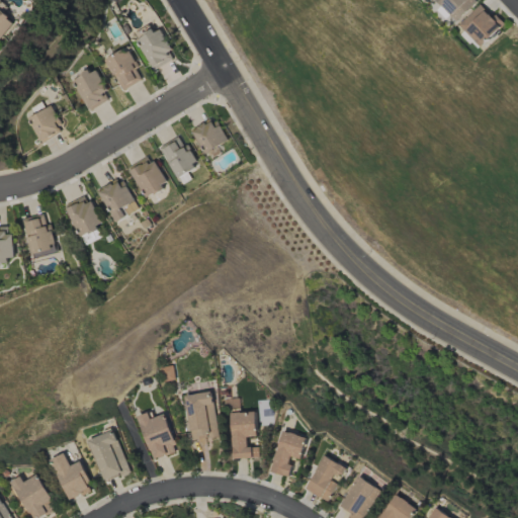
[(454,23),(477,2),(475,0),(434,0),(433,1),(454,23)]
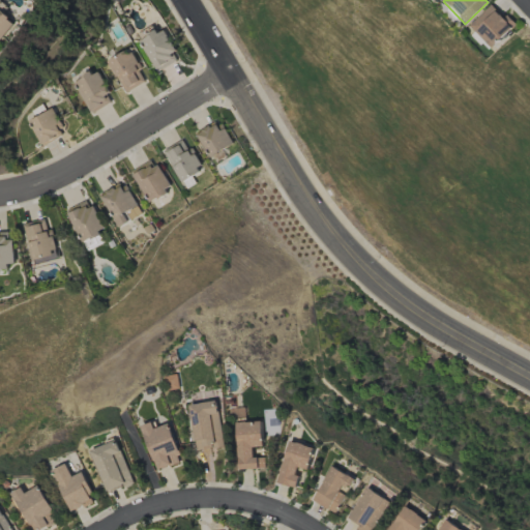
[(514,27),(493,3),(470,25),(492,48),(514,27)]
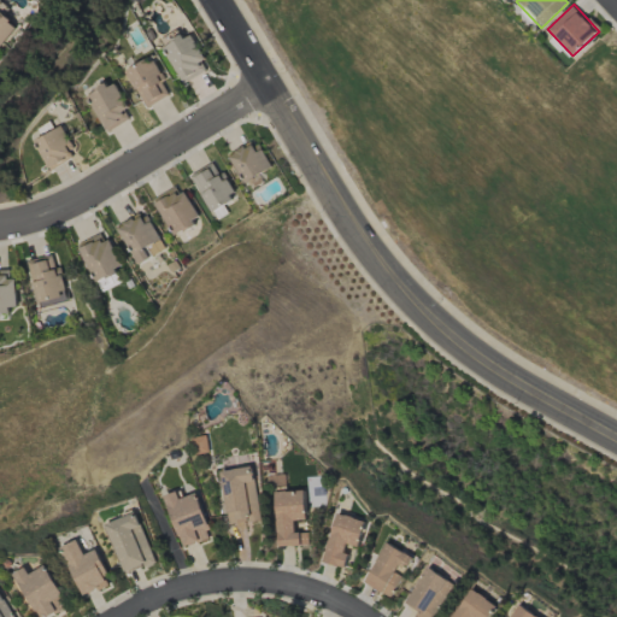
[(0,47),(17,25),(0,11),(0,47)]
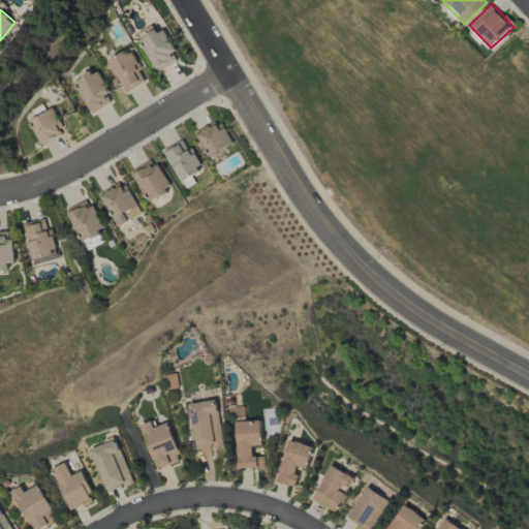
[(155,71),(179,60),(164,27),(139,39),(155,71)]
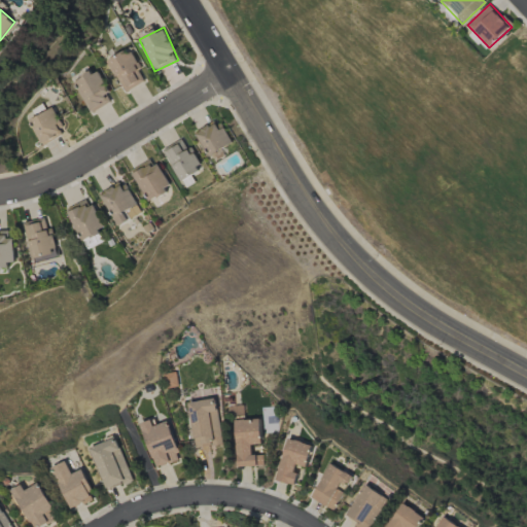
[(106,61),(126,93),(147,79),(128,47),(106,61)]
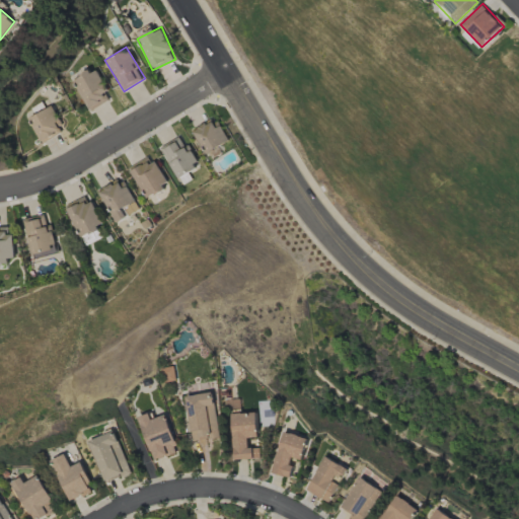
[(112,99),(94,69),(73,80),(90,110),(112,99)]
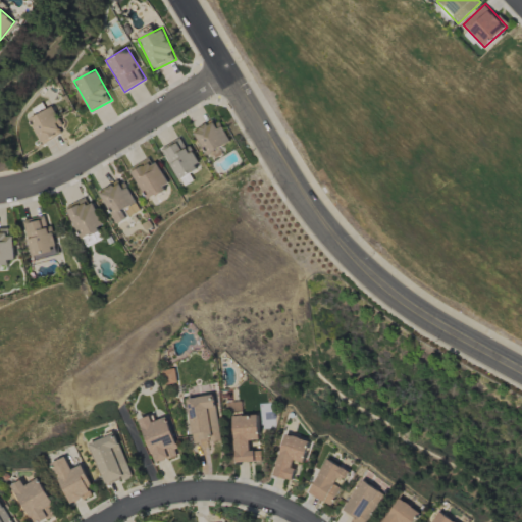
[(50,106),(29,119),(43,144),(64,132),(50,106)]
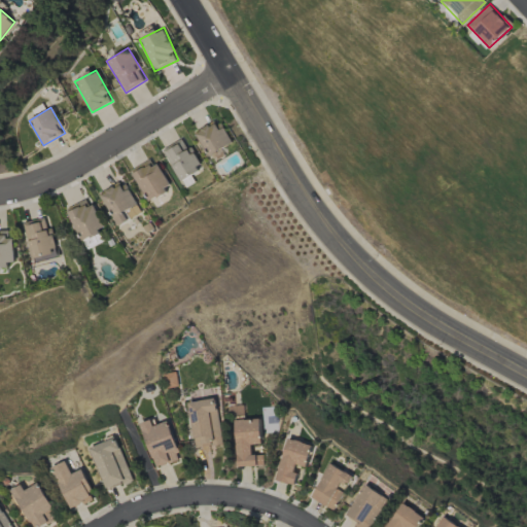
[(196,131),(207,156),(233,145),(221,119),(196,131)]
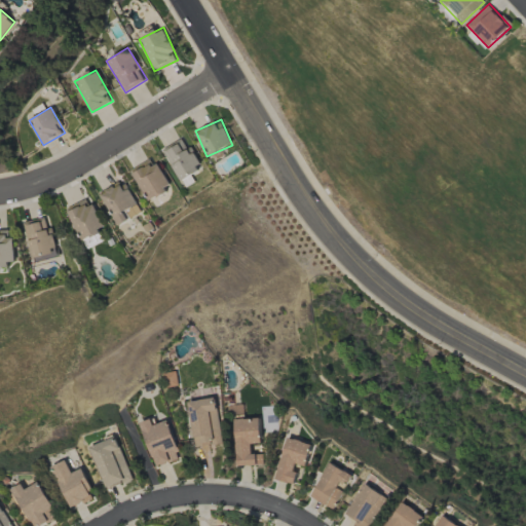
[(163,148),(179,182),(202,171),(190,146),(186,148),(182,139),(163,148)]
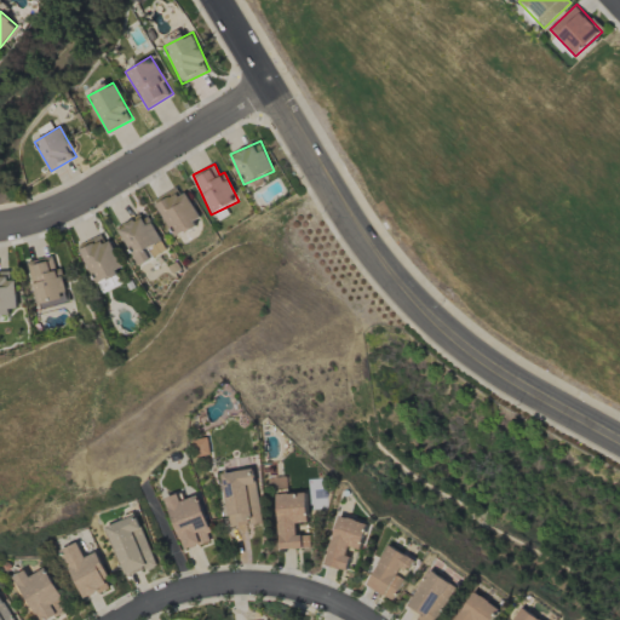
[(174,237),(202,220),(187,193),(181,195),(176,188),(154,201),(174,237)]
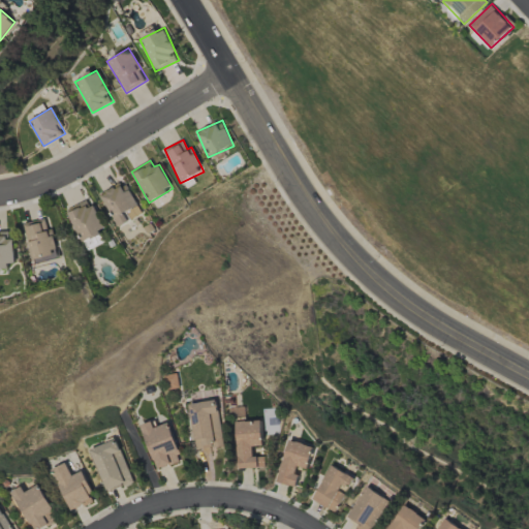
[(119,227),(143,214),(124,181),(100,195),(119,227)]
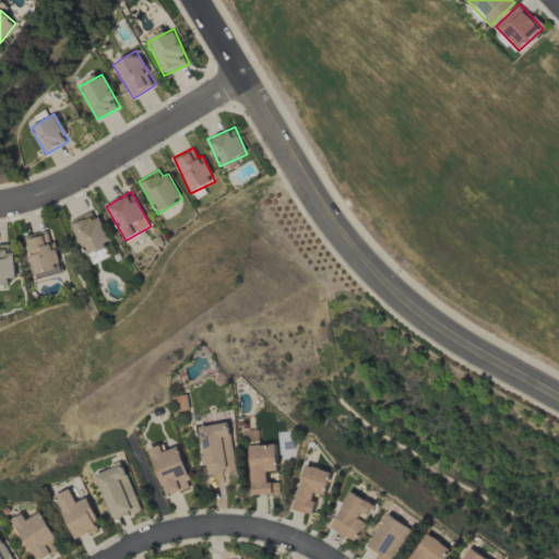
[(94,218),(92,212),(72,219),(84,256),(111,246),(100,216),(94,218)]
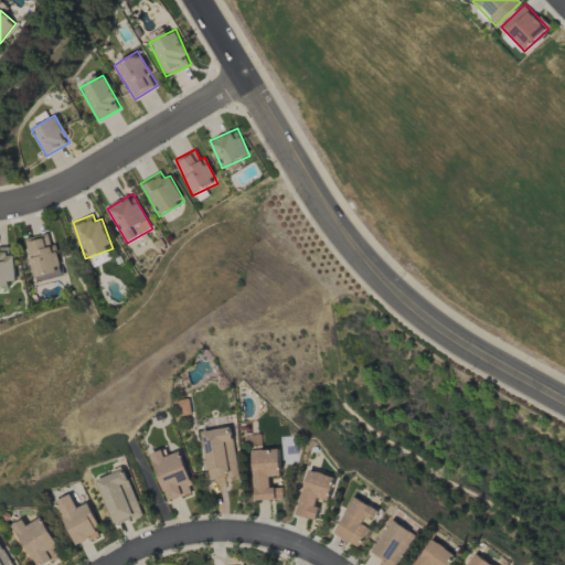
[(36,283),(64,275),(55,244),(52,245),(49,233),(24,240),(36,283)]
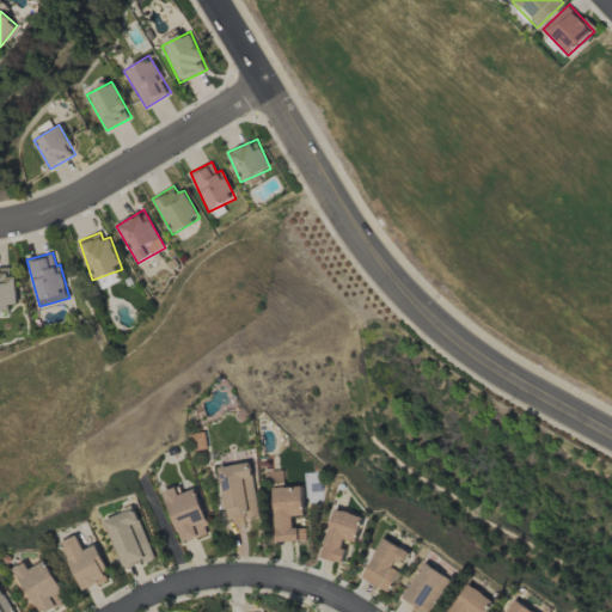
[(17,276),(10,276),(10,267),(0,267),(0,307),(17,308),(17,276)]
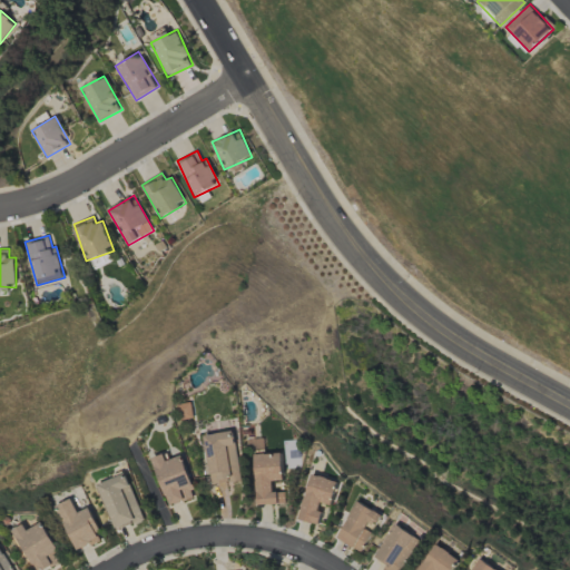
[(203,435),(212,485),(242,480),(233,431),(203,435)]
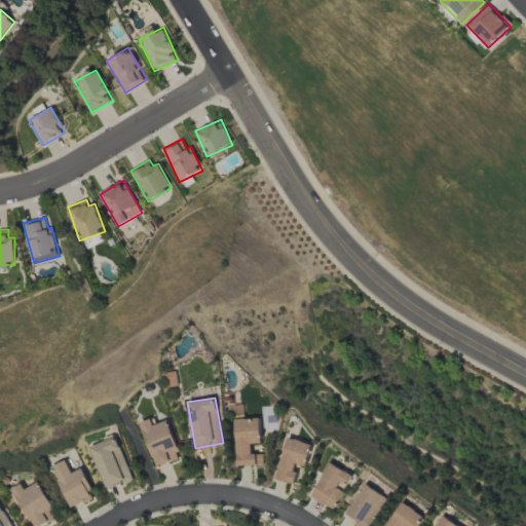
[(261,443),(260,418),(234,419),(236,465),(264,464),(264,454),(252,454),(252,444),(261,443)]
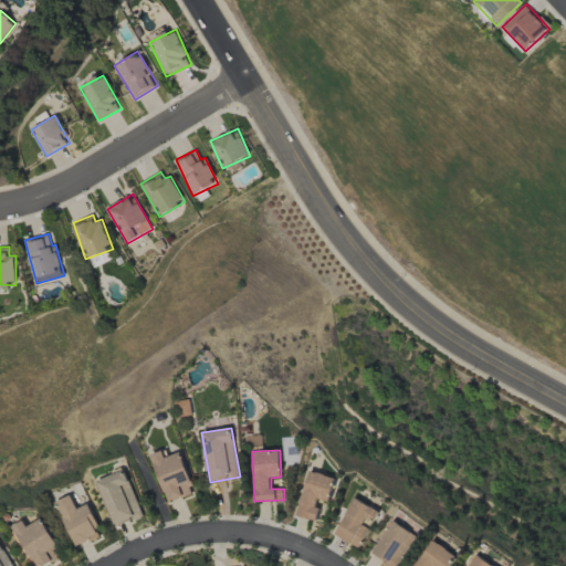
[(182,452),(165,457),(163,451),(152,454),(166,503),(195,494),(182,452)]
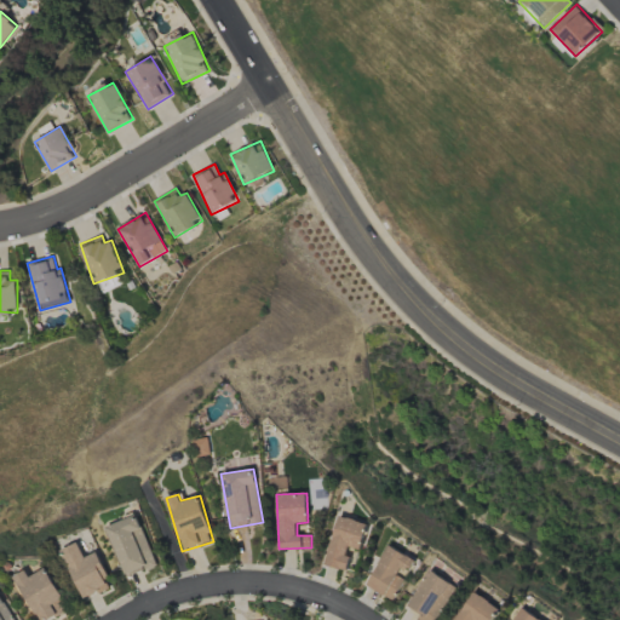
[(156,564),(136,514),(105,527),(126,578),(156,564)]
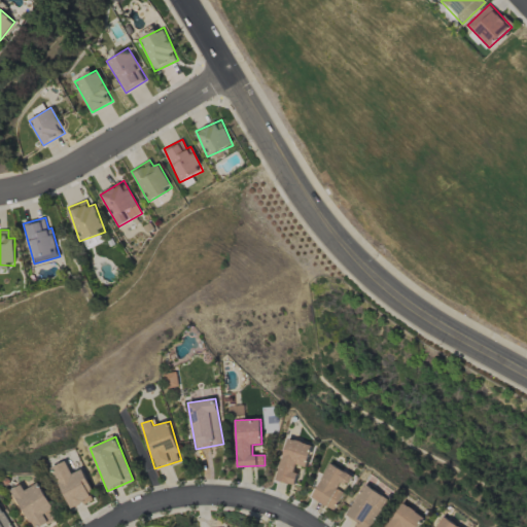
[(293,485),(300,465),(308,467),(314,446),(289,437),(276,480),(293,485)]
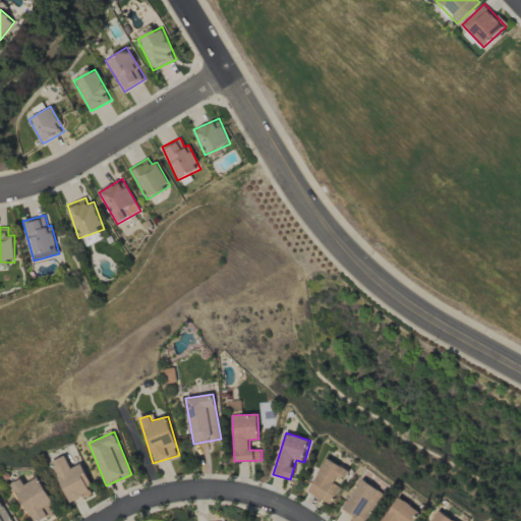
[(70,504),(95,494),(81,464),(71,468),(66,456),(52,462),(70,504)]
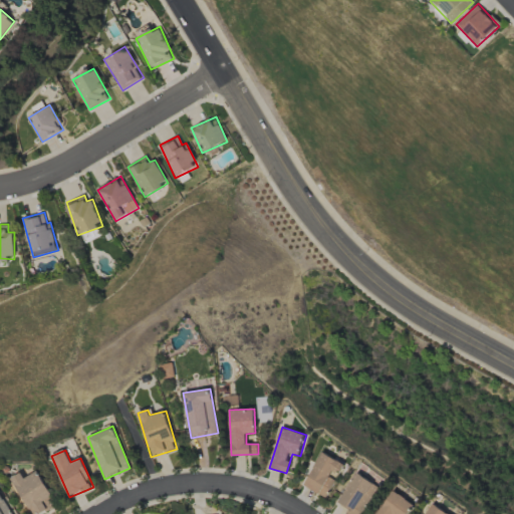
[(304,485),(327,498),(345,465),(323,452),(304,485)]
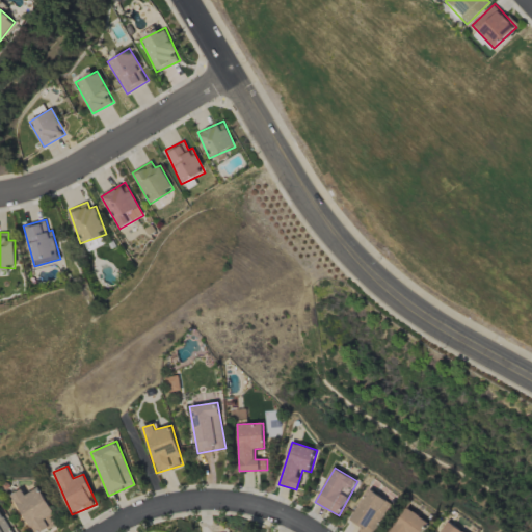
[(25,495),(23,489),(15,494),(30,531),(38,531),(58,524),(43,487),(25,495)]
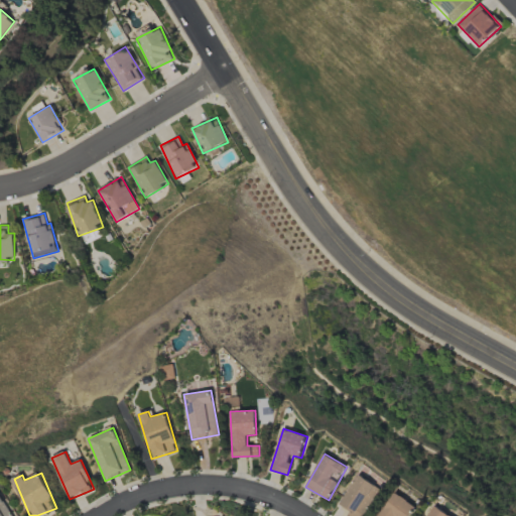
[(339,506),(354,515),(364,515),(382,489),(361,475),(339,506)]
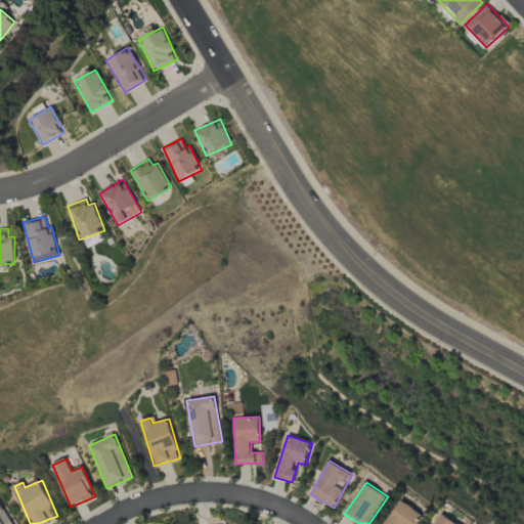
[(0,523),(12,523),(0,499),(0,523)]
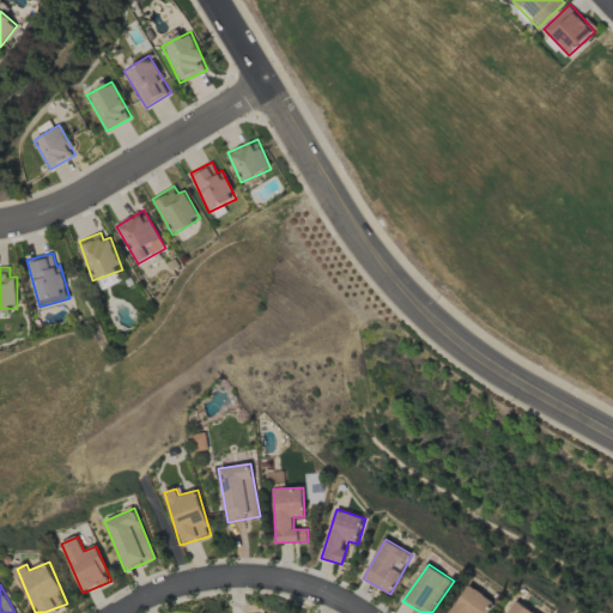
[(489,612),(496,600),(468,584),(451,612),(489,612)]
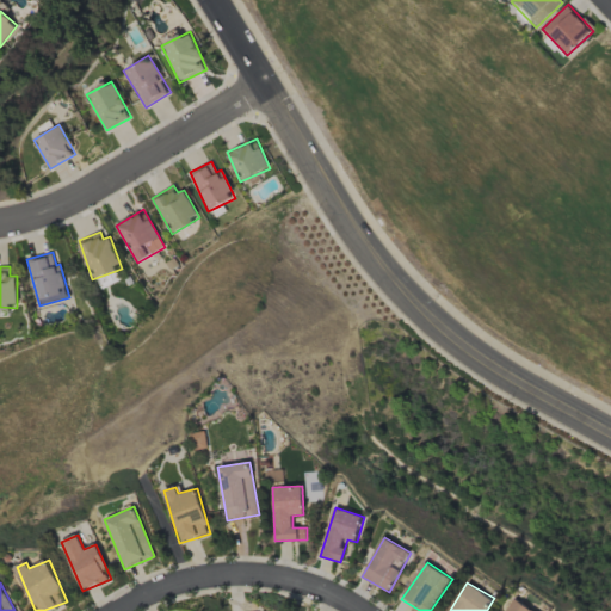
[(535,610),(517,598),(507,610),(535,610)]
